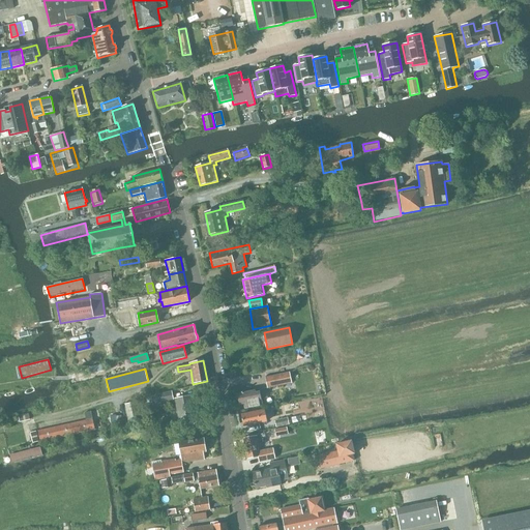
[(292,383),(290,373),(265,378),(267,388),(292,383)]
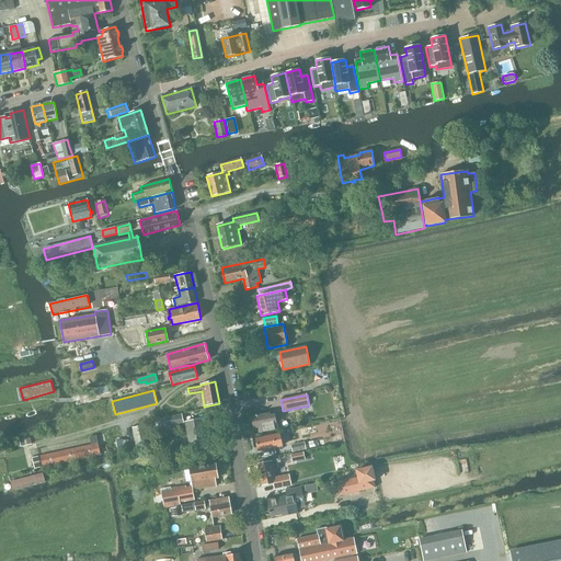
[(251,418),(253,428),(260,427),(261,433),(277,428),(275,414),(271,415),(270,413),(251,418)]
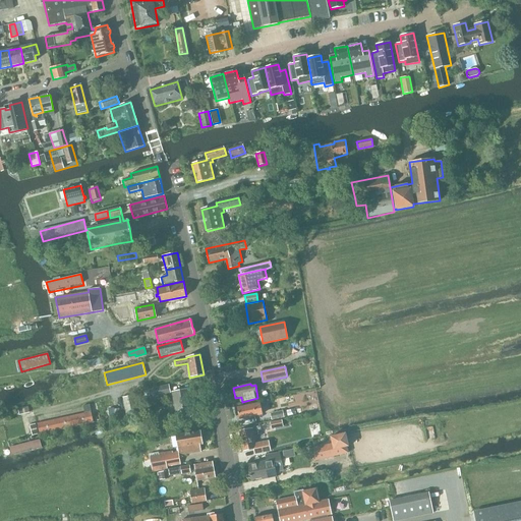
[(170,394),(169,386),(149,390),(151,398),(170,394)]
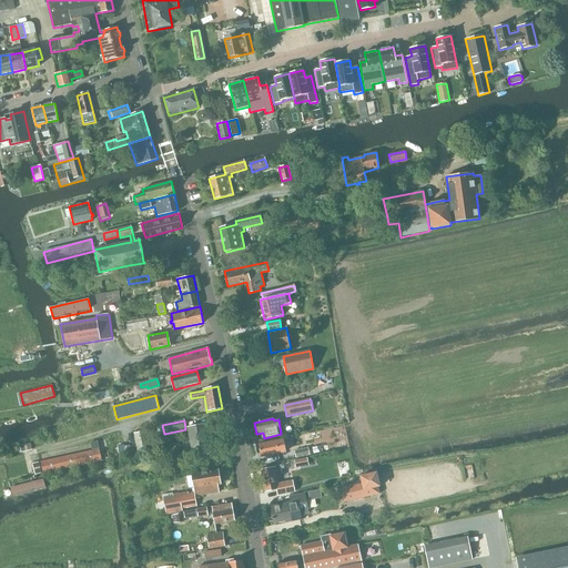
[(210,452),(204,425),(188,428),(193,455),(210,452)]
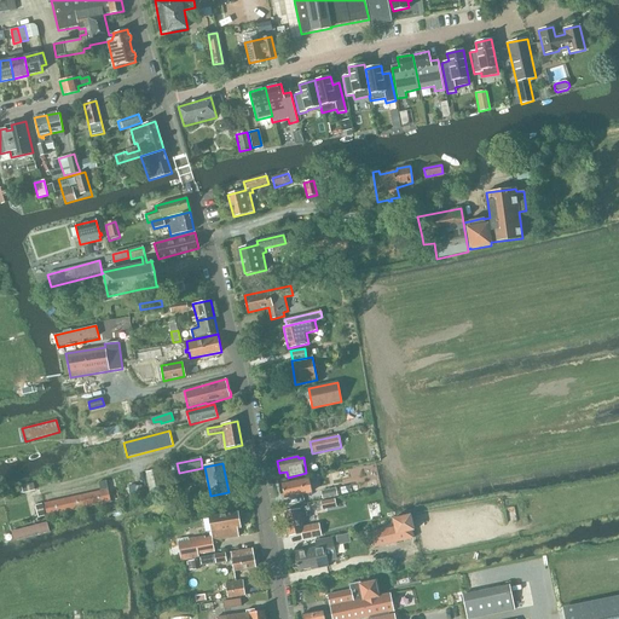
[(146,472),(150,493),(165,491),(160,469),(146,472)]
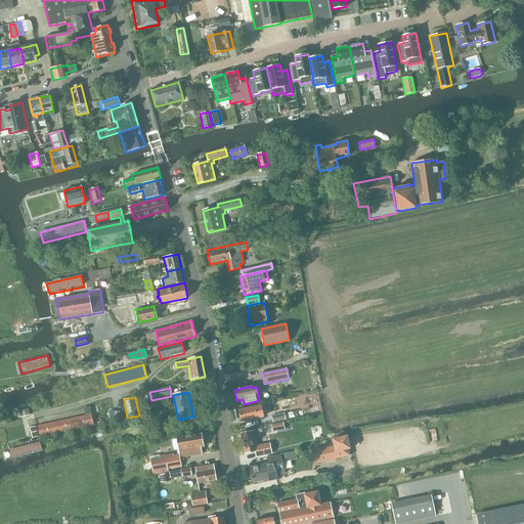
[(262,405),(256,406),(238,410),(242,422),(264,417),(262,405)]
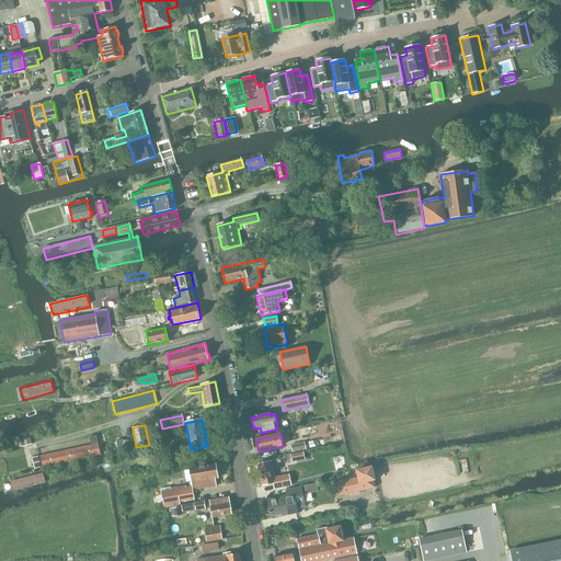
[(96,436),(90,437),(89,437),(91,445),(39,456),(43,468),(100,455),(96,436)]
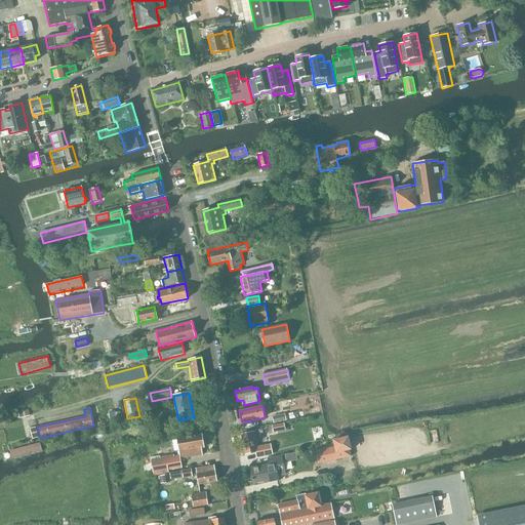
[(28,409),(17,412),(19,418),(30,415),(28,409)]
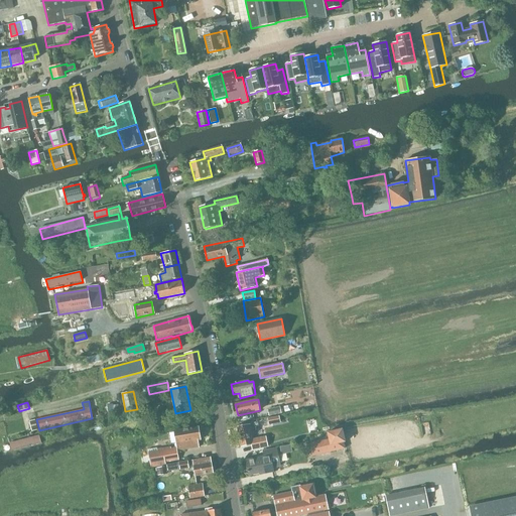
[(117,405),(113,405),(113,404),(107,405),(109,415),(114,414),(115,417),(119,417),(117,405)]
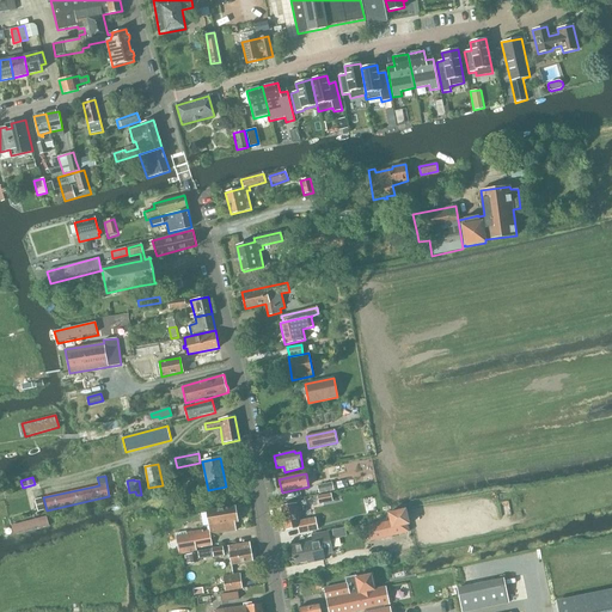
[(317,485),(319,494),(335,490),(332,482),(317,485)]
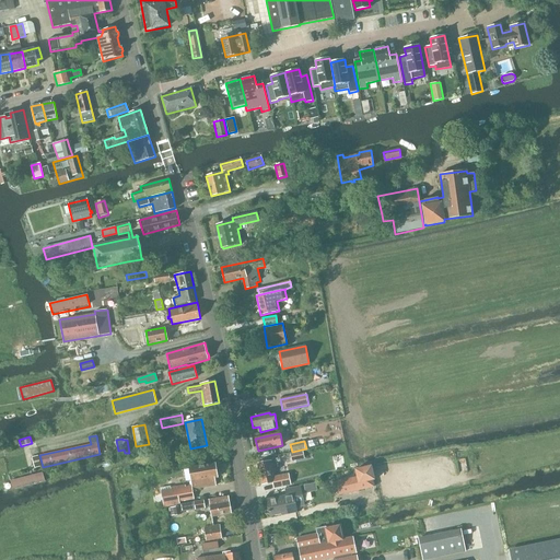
[(303,453),(290,456),(291,463),(304,459),(303,453)]
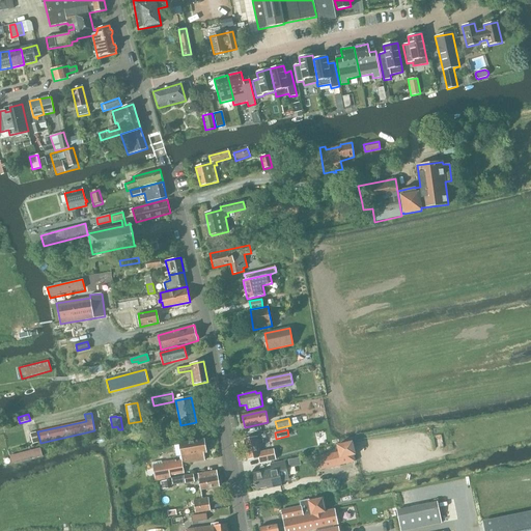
[(38,442),(36,434),(35,432),(30,434),(32,444),(38,442)]
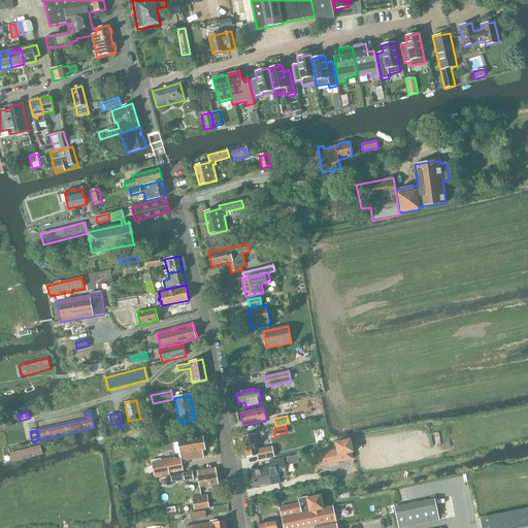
[(257,456),(258,461),(264,459),(263,454),(260,455),(256,434),(242,437),(246,458),(257,456)]
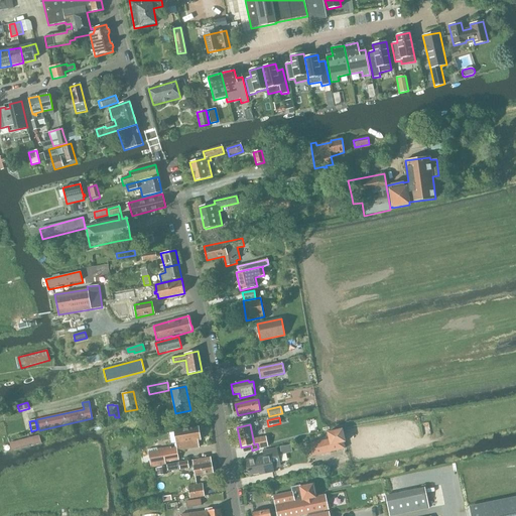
[(173,431),(176,447),(157,452),(156,448),(148,449),(150,465),(178,460),(177,450),(200,447),(198,440),(201,439),(199,426),(173,431)]
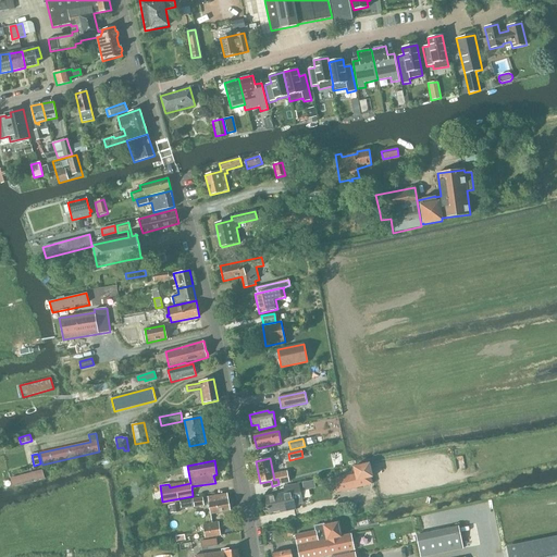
[(335,493),(370,484),(372,484),(370,478),(372,478),(369,463),(354,467),(355,474),(332,480),(335,493)]
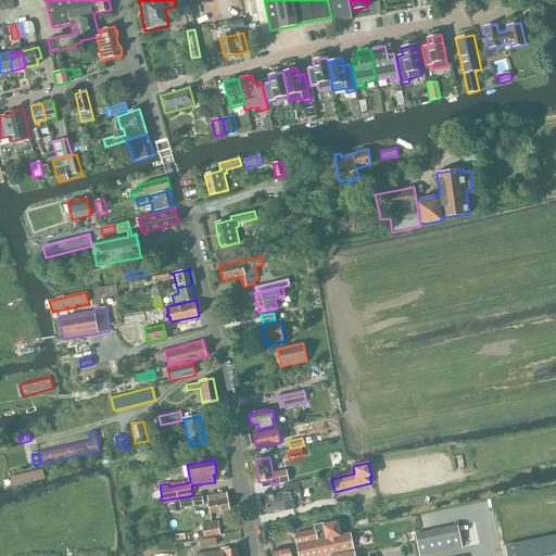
[(311,474),(312,479),(319,477),(319,476),(332,472),(331,467),(318,470),(318,471),(311,474)]
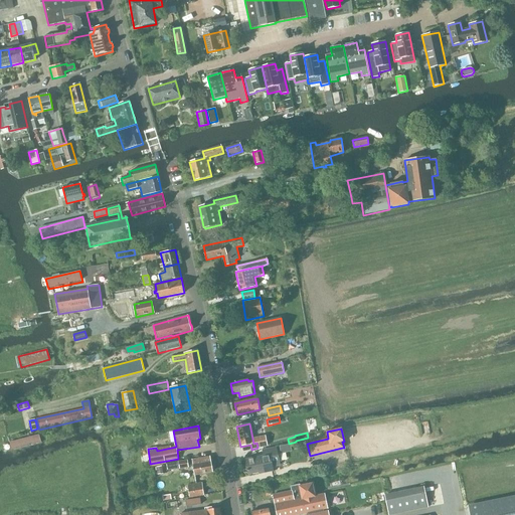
[(42,442),(40,435),(8,443),(10,451),(42,442)]
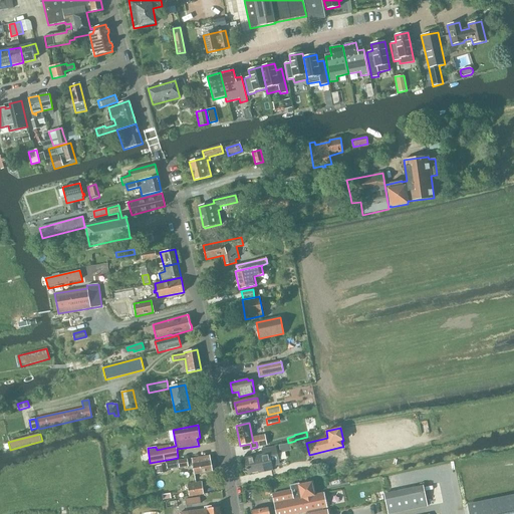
[(258,440),(259,446),(274,443),(274,440),(276,440),(275,436),(258,440)]
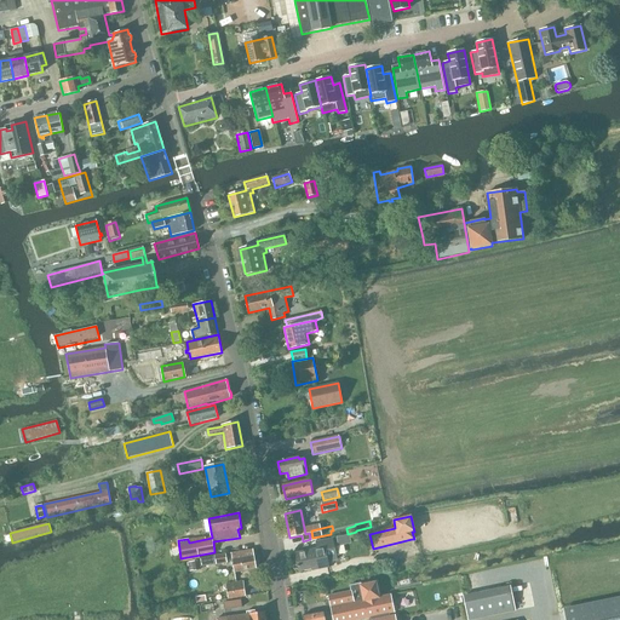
[(337,561),(334,547),(332,539),(316,543),(317,549),(297,554),(300,570),(319,567),(320,569),(328,567),(327,563),(337,561)]
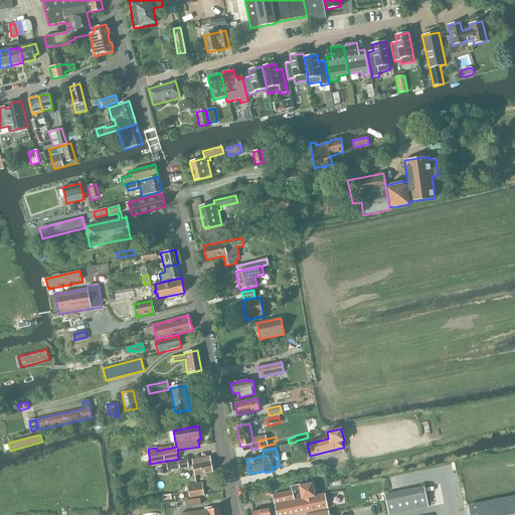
[(193,466),(194,476),(212,473),(210,457),(178,462),(179,469),(188,468),(188,466),(193,466)]
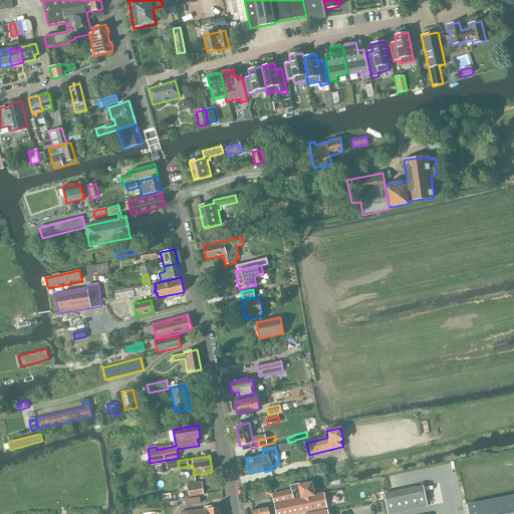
[(156,466),(157,472),(160,471),(161,474),(165,473),(164,465),(156,466)]
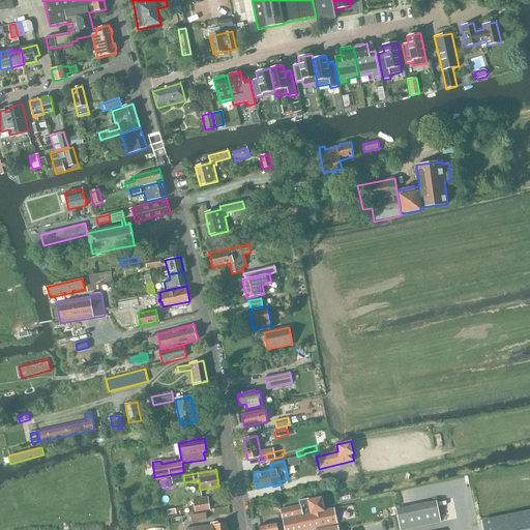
[(210,509),(208,497),(193,499),(195,511),(210,509)]
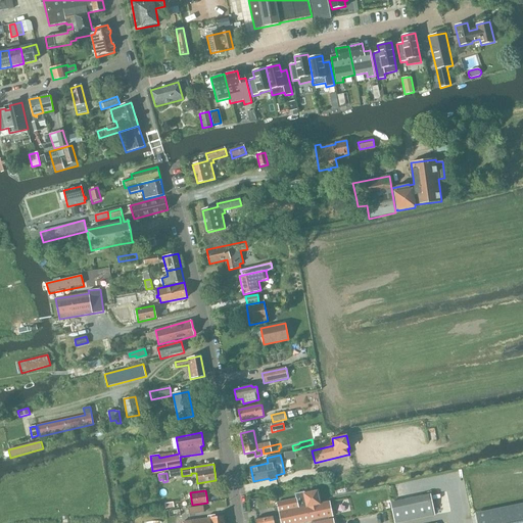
[(332,517),(330,502),(320,504),(317,491),(304,494),(304,493),(294,495),(295,498),(277,503),(280,522),(301,522),(332,517)]
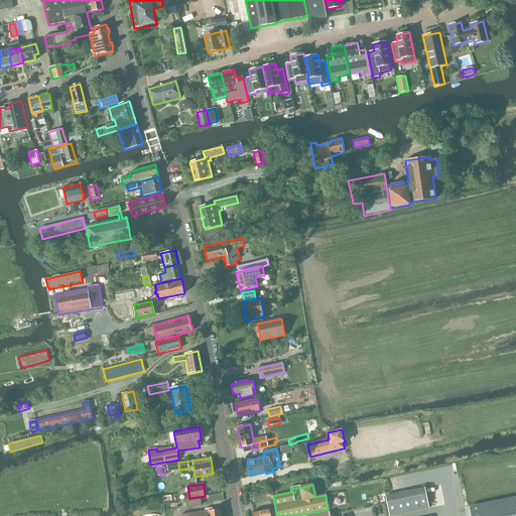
[(385,497),(389,515),(390,515),(428,508),(424,489),(385,497)]
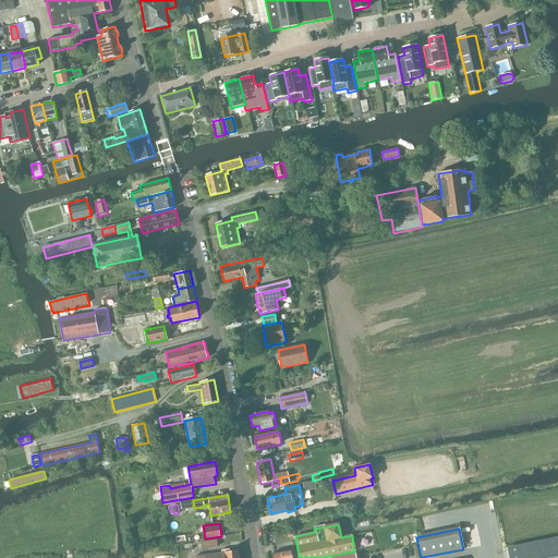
[(557,557),(557,536),(507,547),(509,557),(557,557)]
